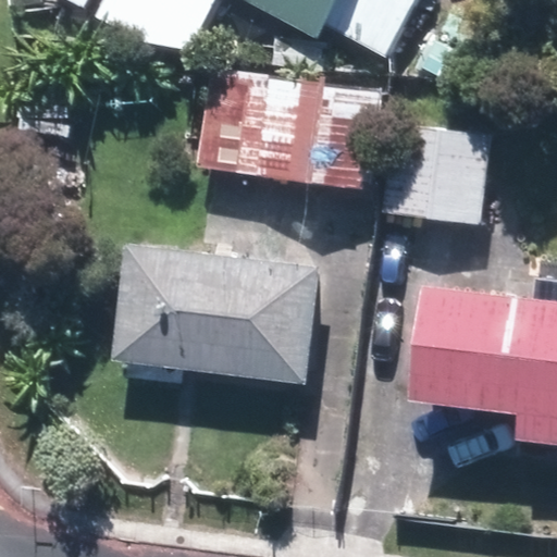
[(90,0),(57,0),(84,13),(90,0)]
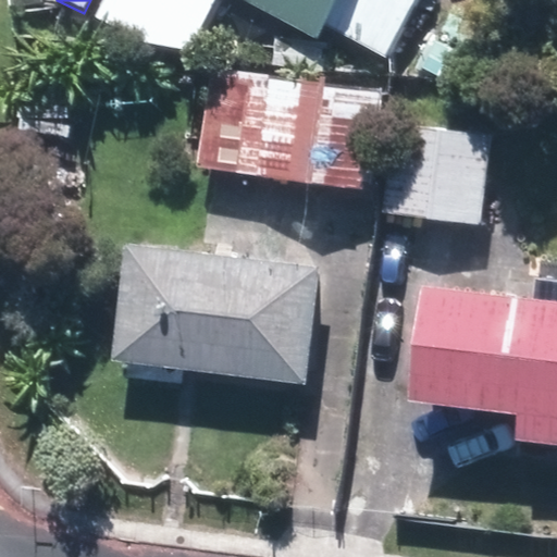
[(109,0),(100,17),(185,63),(220,0),(244,0),(323,44),(329,32),(380,60),(411,0),(109,0)]
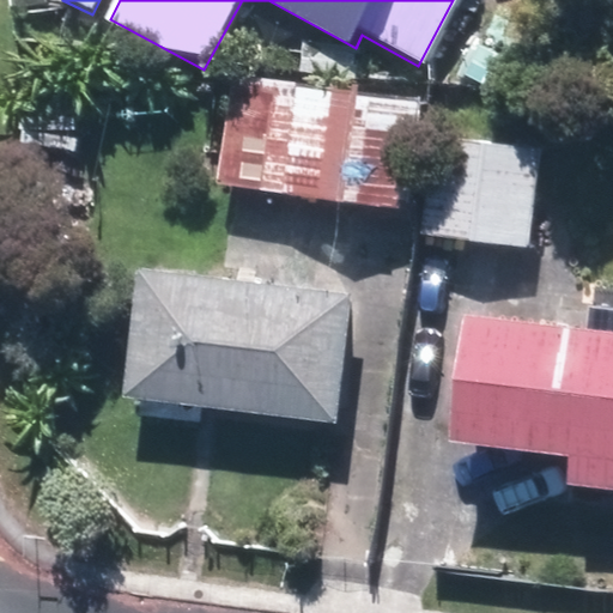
[(220,77),(207,183),(406,207),(419,101),(220,77)]
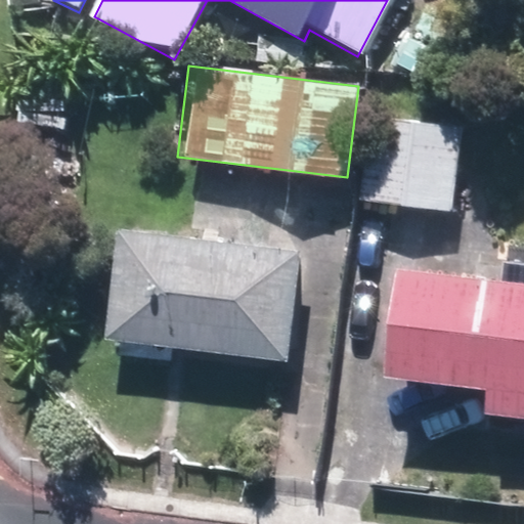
[(461,126),(368,116),(359,200),(452,210),(461,126)]
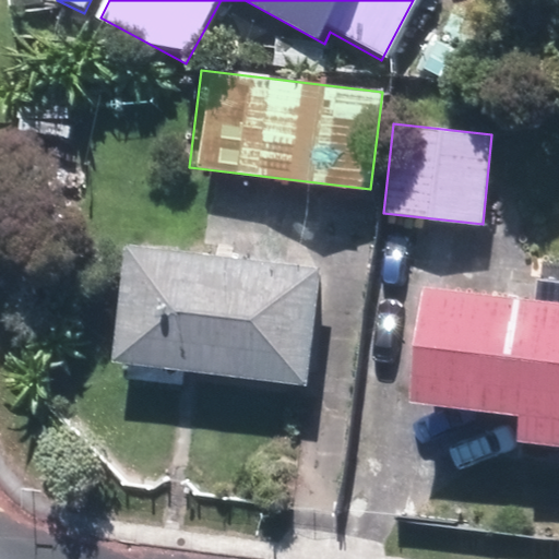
[(335,259),(144,241),(134,356),(324,373),(335,259)]
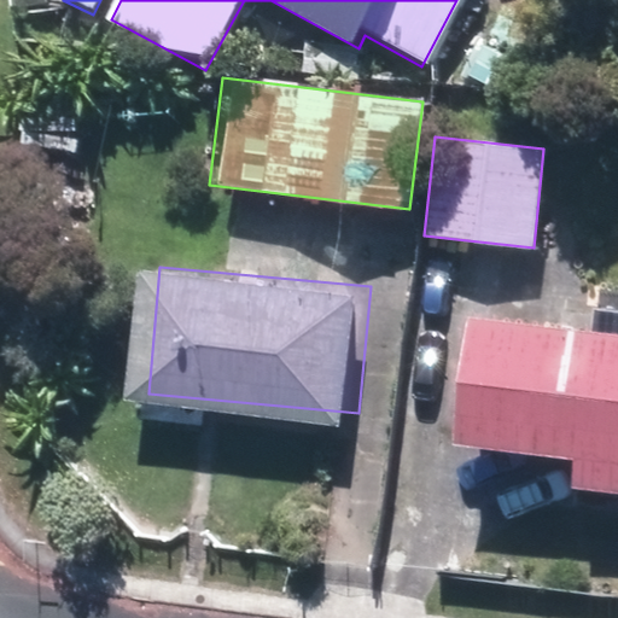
[(484,431),(599,442),(595,473),(617,476),(617,318),(497,305),(484,431)]
